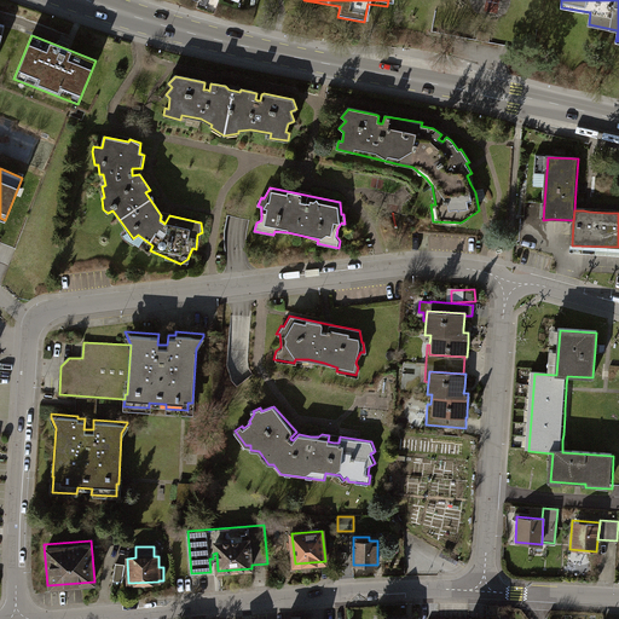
[(125,565),(116,563),(114,580),(122,582),(125,565)]
